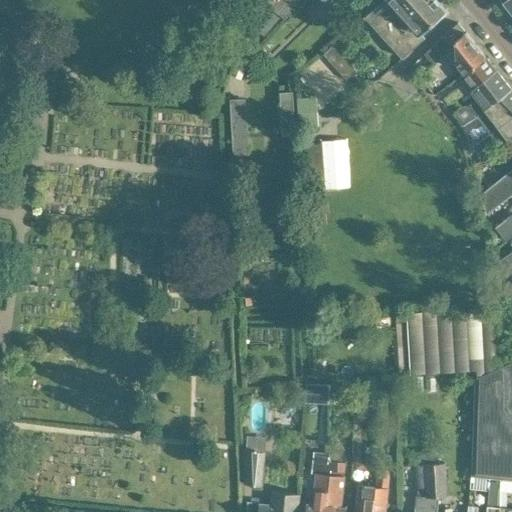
[(262,0),(285,18),(299,0),(262,0)]
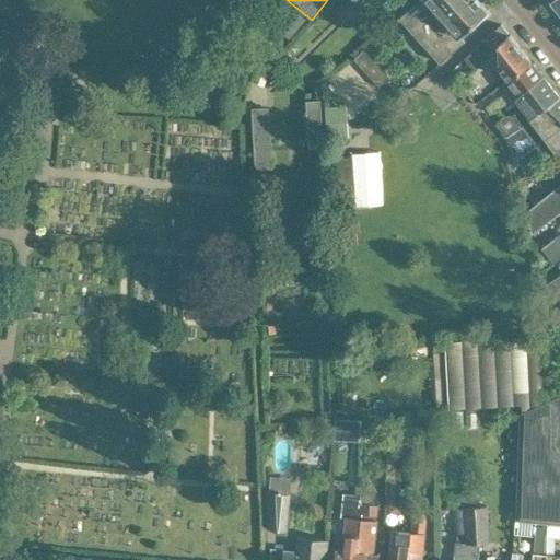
[(471,26),(488,11),(478,0),(400,0),(391,10),(396,16),(394,21),(397,24),(400,21),(440,65),(476,31),(471,26)]
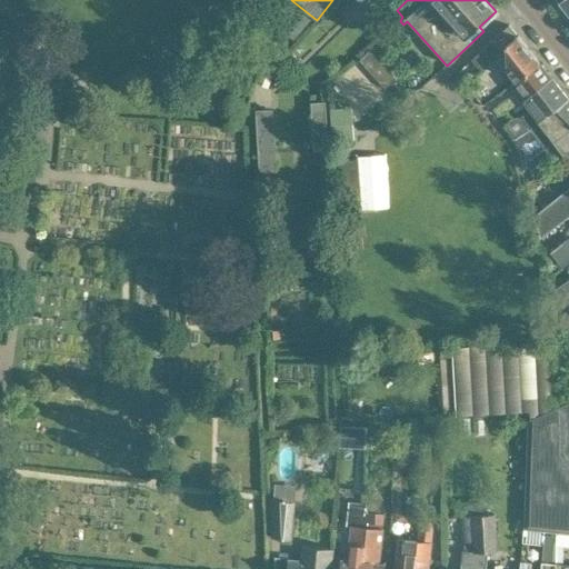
[(568,13),(568,0),(560,0),(559,1),(568,13)]
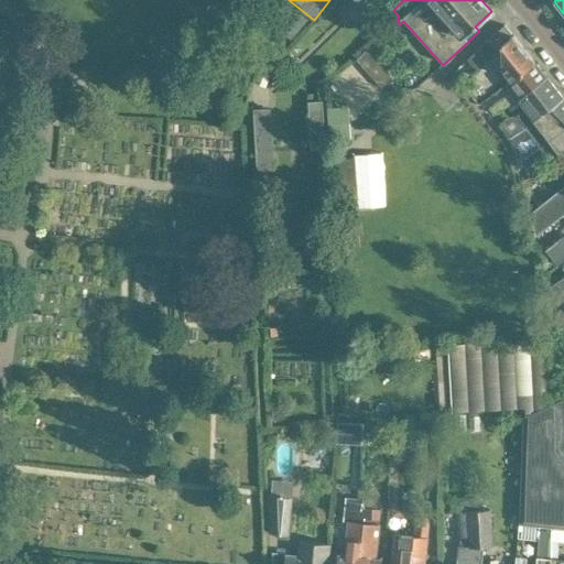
[(487,41),(467,60),(478,71),(479,69),(490,82),(499,74),(507,83),(534,63),(505,25),(487,41)]
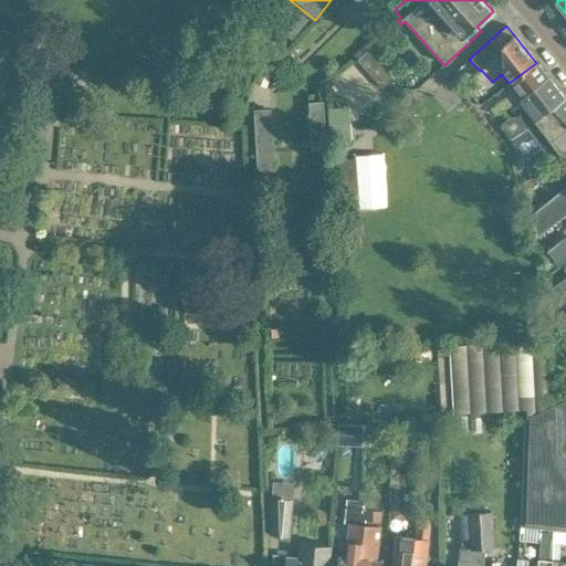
[(369,50),(359,60),(385,87),(395,79),(369,50)]
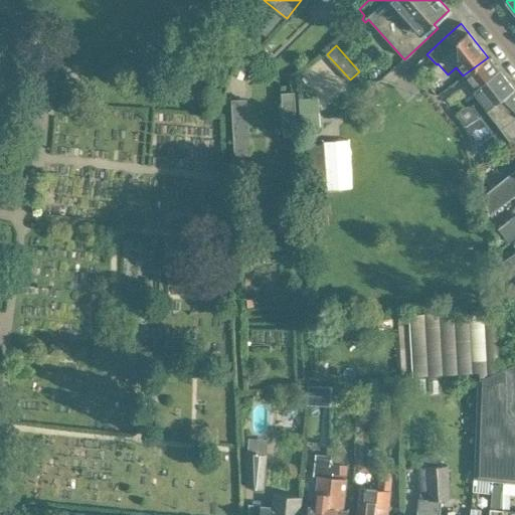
[(474,92),(499,72),(488,57),(464,75),(470,82),(459,90),(448,99),(452,106),(461,99),(474,92)]
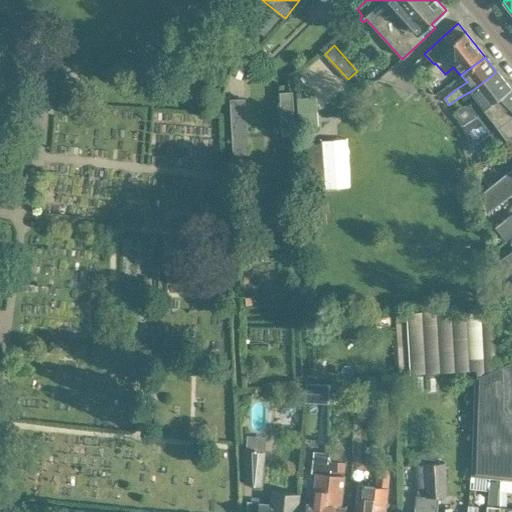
[(477,116),(510,90),(496,72),(471,91),(478,101),(468,109),(463,108),(456,114),(460,120),(459,121),(462,126),(463,125),(477,116)]
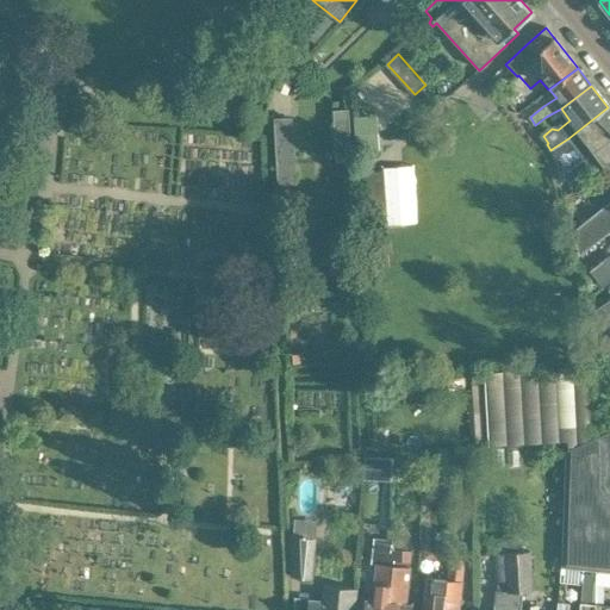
[(584,157),(609,136),(609,109),(608,107),(568,138),(552,149),(554,160),(574,144),(584,157)]
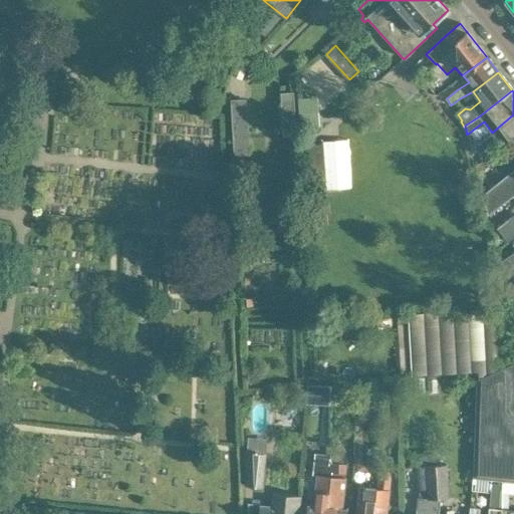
[(245,101),(231,102),(234,156),(248,155),(245,101)]
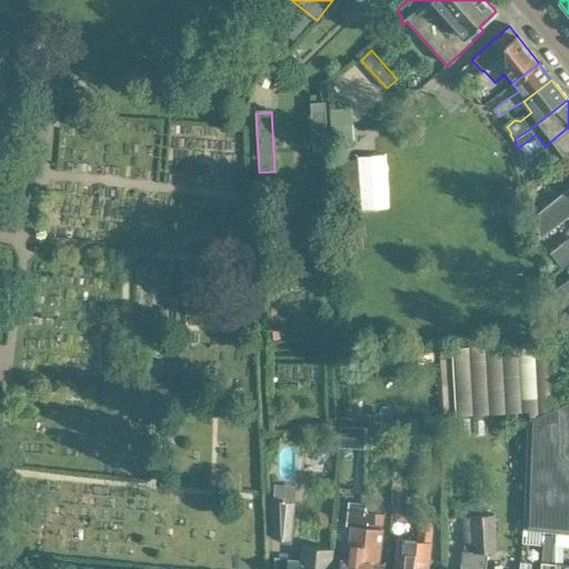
[(546,149),(529,161),(533,166),(555,150),(561,158),(566,155),(568,152),(568,128),(545,147),(546,149)]
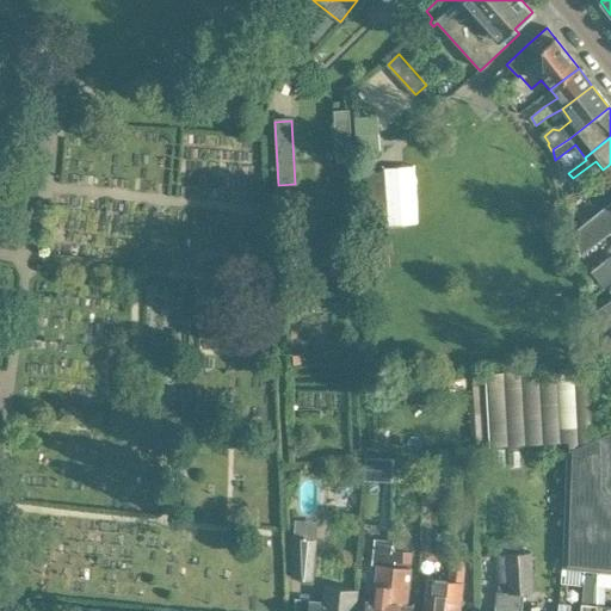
[(384,171),(368,172),(371,218),(387,217),(384,171)]
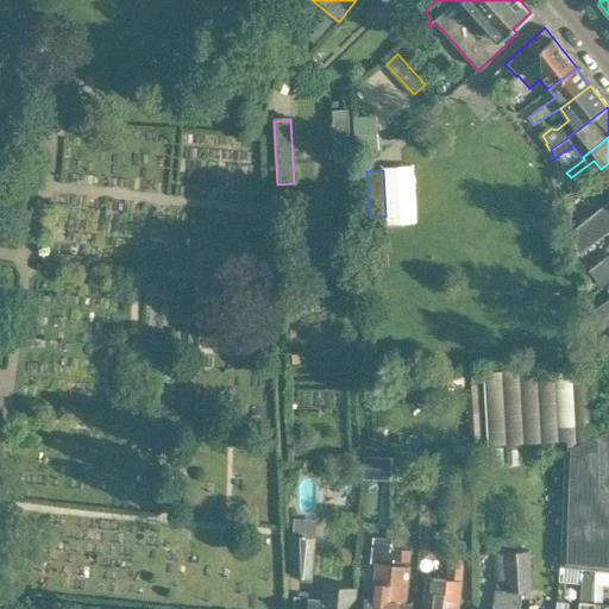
[(608,230),(608,193),(606,195),(608,199),(608,202),(571,232),(578,253),(608,230)]
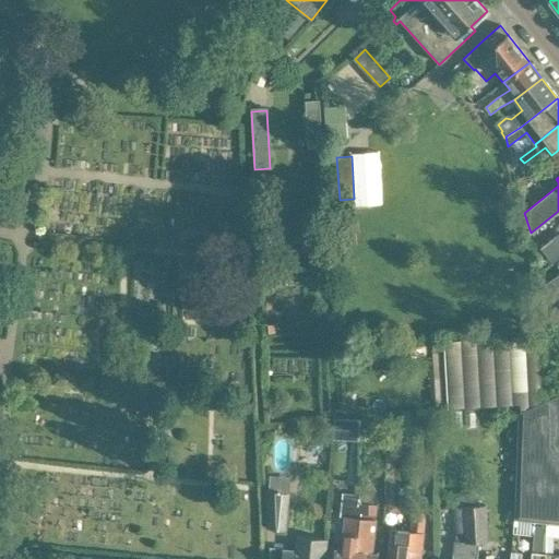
[(558,234),(542,248),(554,262),(558,258),(558,234)]
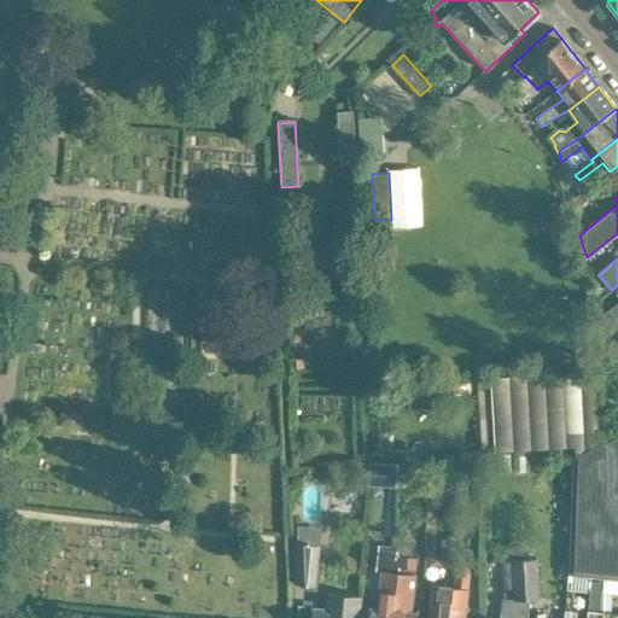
[(617,328),(617,303),(601,316),(600,316),(601,319),(612,333),(617,328)]
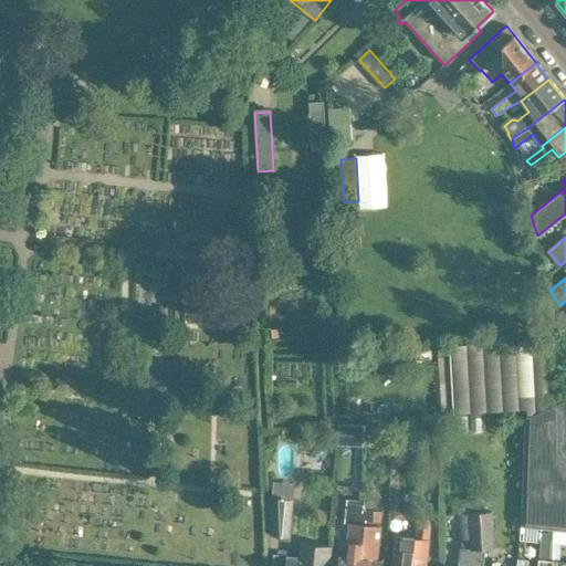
[(565,401),(561,402),(553,406),(549,339),(451,345),(456,412),(528,409),(528,417),(526,418),(522,525),(543,528),(555,530),(565,531),(565,401)]
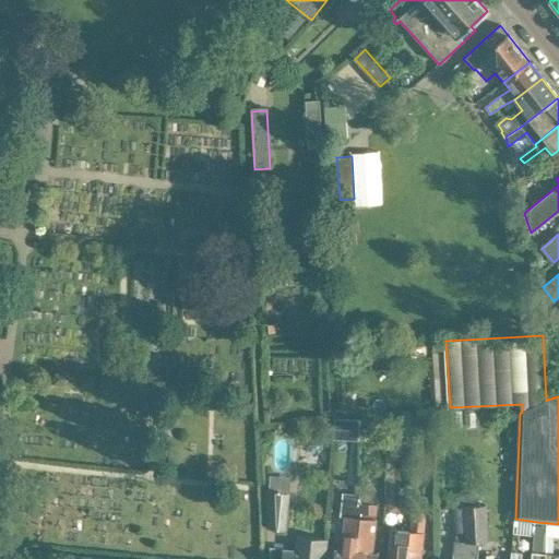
[(366,442),(366,423),(341,423),(341,442),(366,442)]
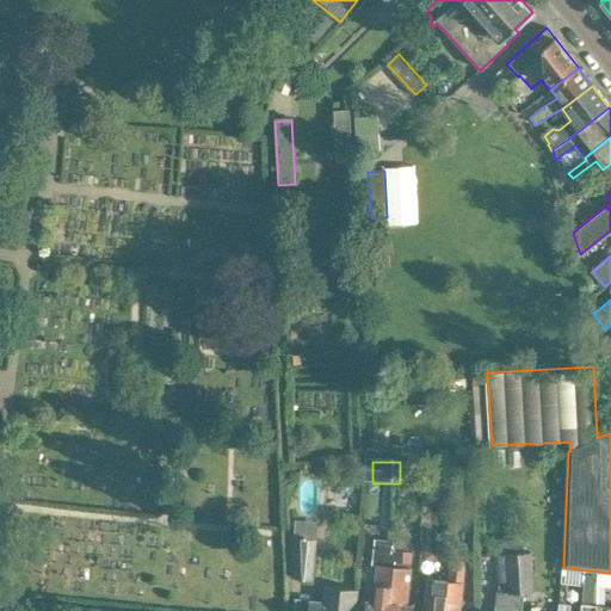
[(296,576),(314,579),(318,538),(294,537),(296,576)]
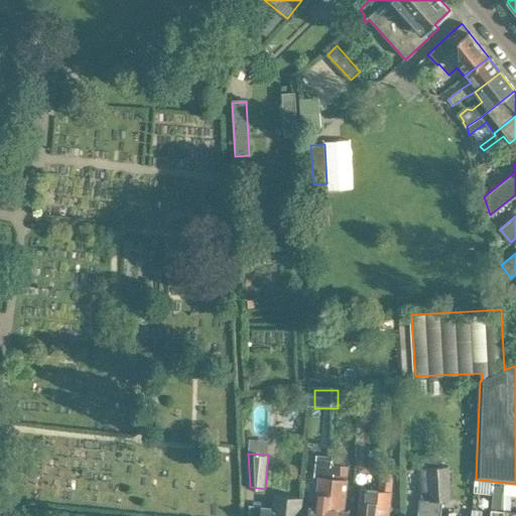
[(348,515),(349,511),(344,511),(347,480),(346,480),(348,467),(336,466),(334,479),(333,479),(328,515),(348,515)]
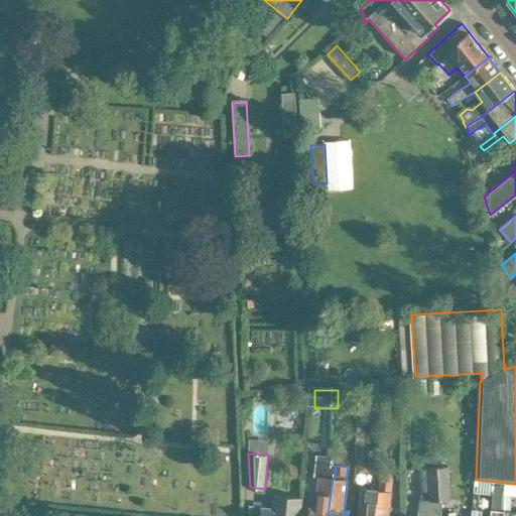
[(449,500),(447,466),(427,467),(430,501),(431,501),(429,515),(440,515),(442,501),(449,500)]
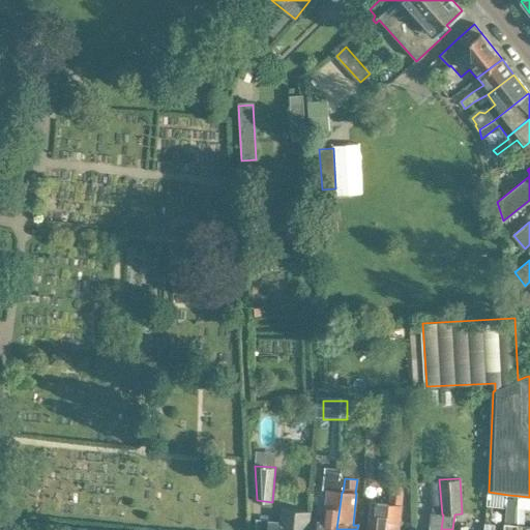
[(399,529),(402,505),(403,504),(405,487),(392,486),(390,504),(388,503),(385,529),(399,529)]
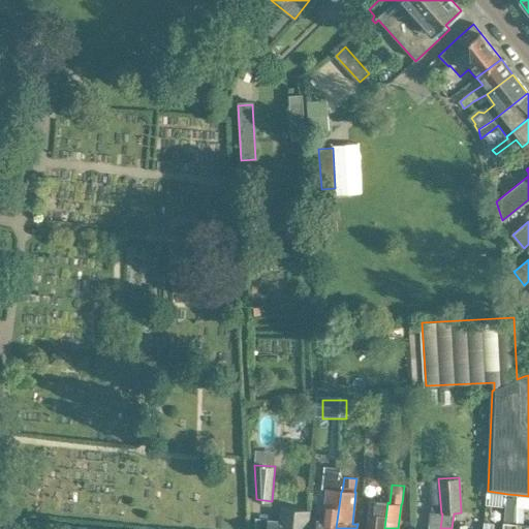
[(336,528),(341,491),(325,489),(322,521),(317,520),(315,528),(336,528)]
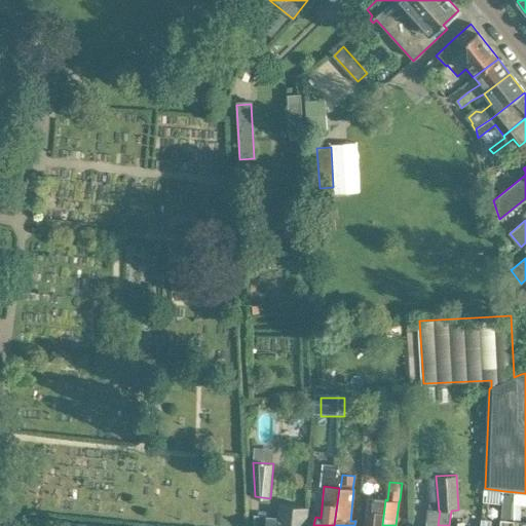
[(514,525),(515,521),(516,503),(516,492),(504,491),(500,525),(485,525),(482,525),(481,525),(514,525)]
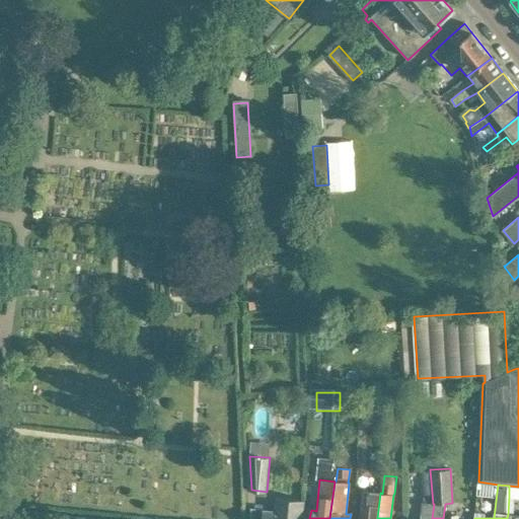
[(518,497),(518,487),(509,486),(509,497),(518,497)]
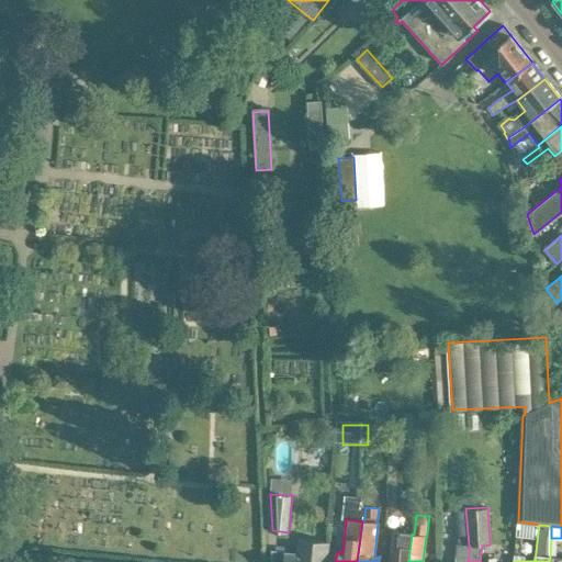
[(389,560),(388,561),(408,561),(412,534),(391,531),(389,560)]
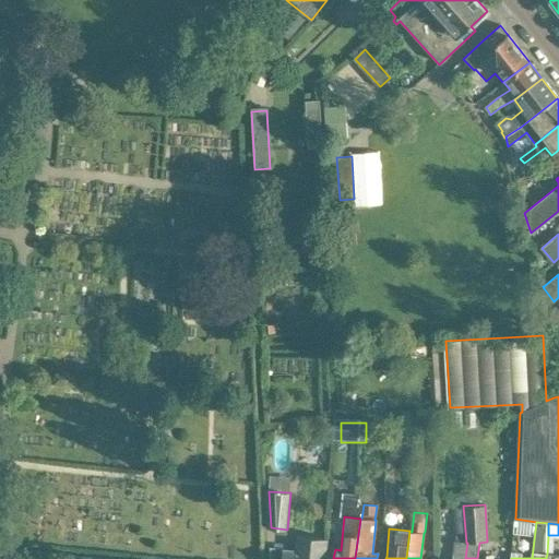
[(297,535),(295,550),(283,549),(282,558),(324,558),(326,539),(297,535)]
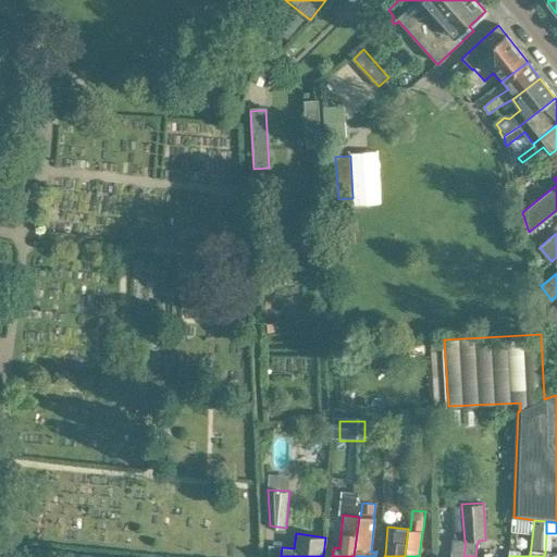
[(463,556),(466,541),(465,541),(453,540),(450,556),(463,556)]
